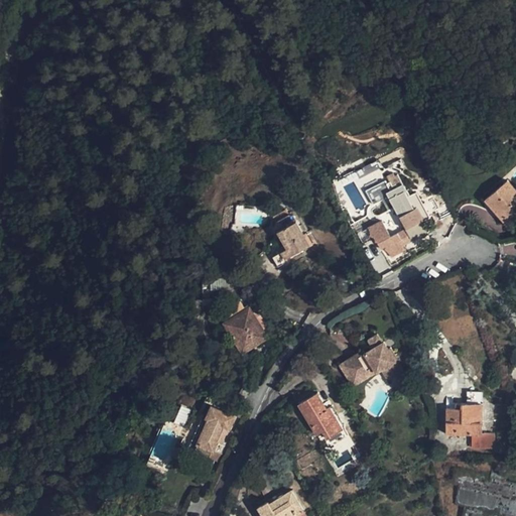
[(376,191),(369,196),(373,205),(390,196),(406,228),(390,236),(382,220),(368,227),(371,232),(373,233),(373,237),(377,239),(376,242),(378,243),(381,248),(384,247),(390,254),(391,257),(406,249),(401,239),(410,235),(411,237),(416,235),(418,238),(427,233),(421,221),(429,217),(416,192),(409,197),(398,173),(395,175),(394,173),(387,177),(389,180),(387,182),(386,179),(377,184),(379,188),(375,190),(376,191)]
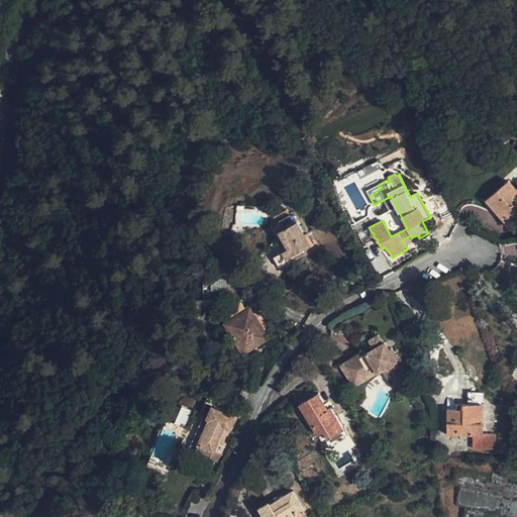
[(486,200),(509,226),(516,219),(516,189),(509,180),(486,200)]
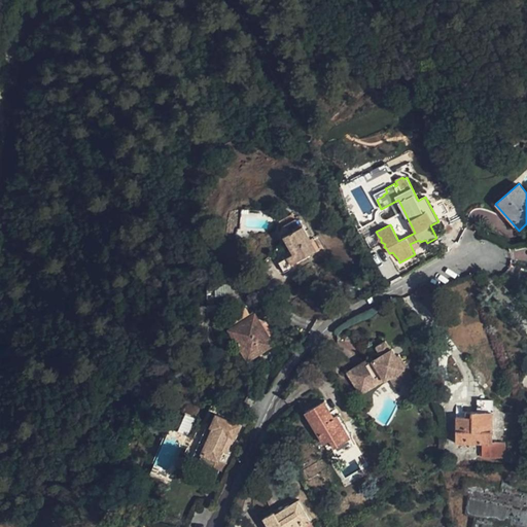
[(374,194),(377,200),(384,196),(383,195),(387,192),(385,188),(374,194)]
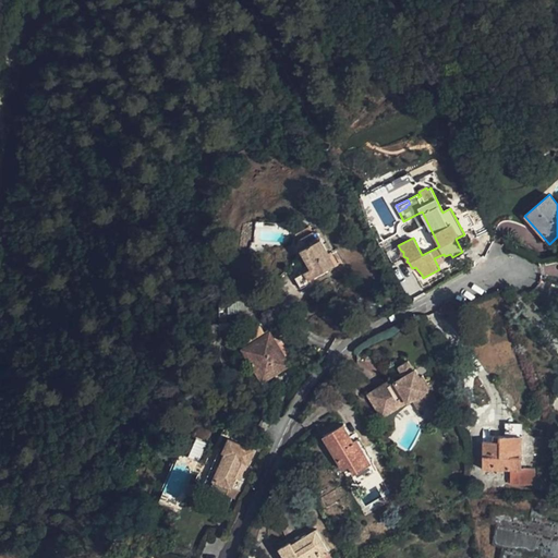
[(295,234),(298,239),(312,230),(310,226),(295,234)]
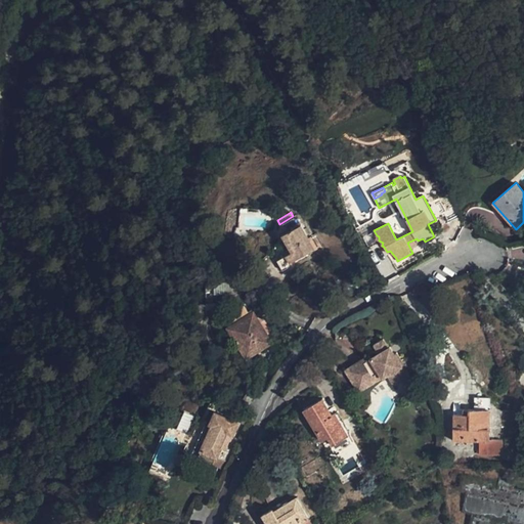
[(276,260),(282,271),(306,258),(304,255),(308,252),(314,249),(297,217),(293,216),(279,224),(278,228),(290,248),(284,252),(286,255),(276,260)]
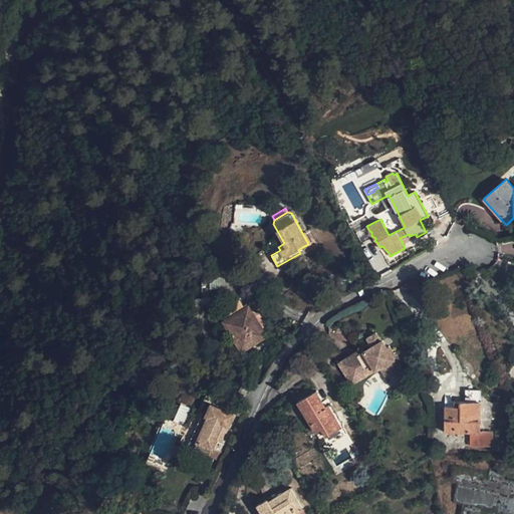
[(403,244),(417,237),(415,234),(410,236),(409,234),(400,238),(403,244)]
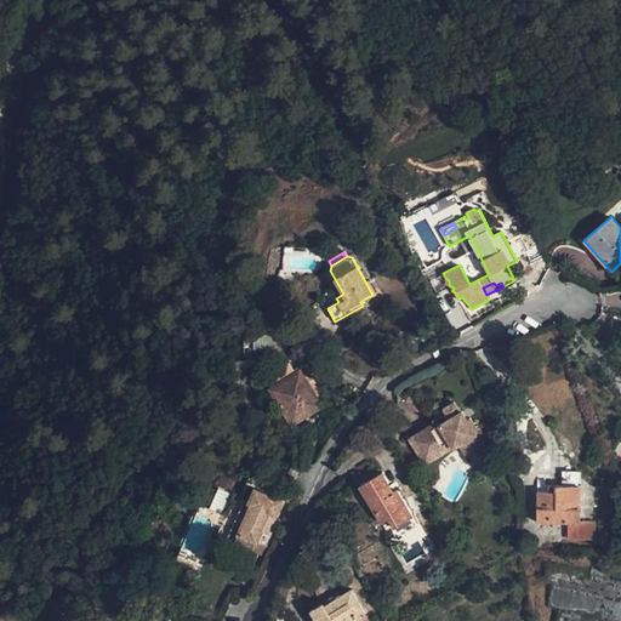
[(454,312),(454,325),(465,325),(463,306),(449,307),(449,312),(454,312)]
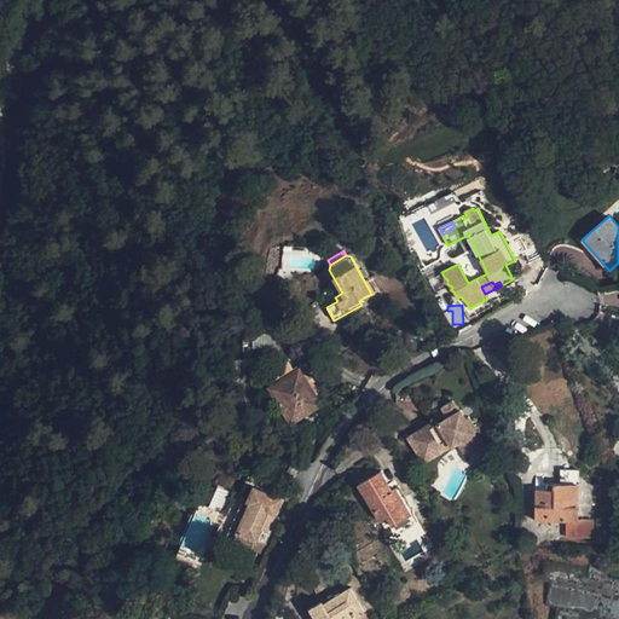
[(435,320),(422,328),(429,341),(443,334),(435,320)]
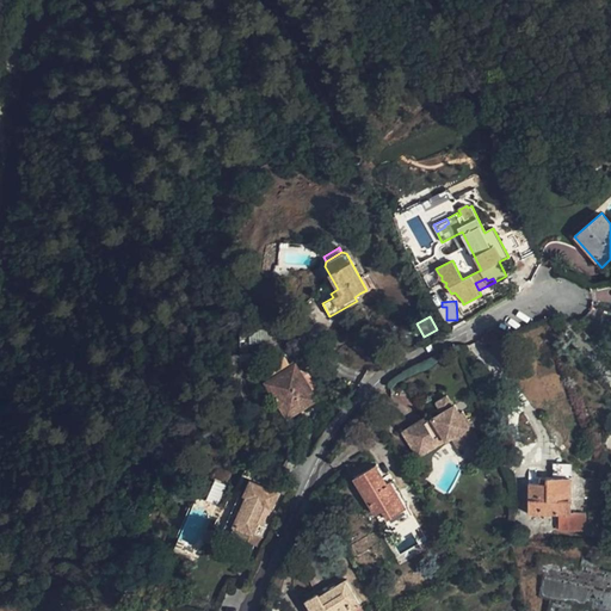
[(288,417),(313,401),(308,393),(312,390),(301,372),(297,375),(285,355),(260,369),(267,380),(266,381),(288,417)]
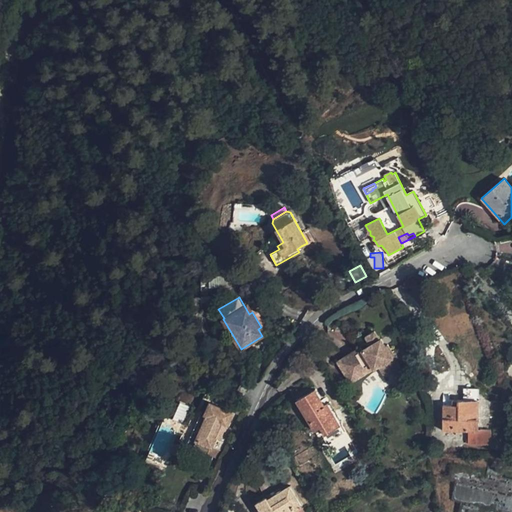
[(259,312),(250,308),(252,312),(261,327),(266,324),(259,312)]
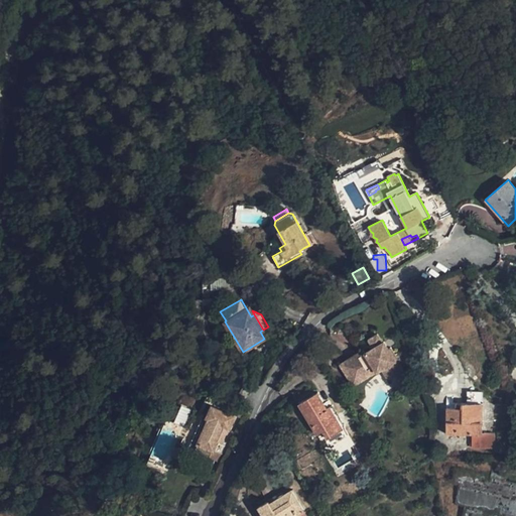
[(368,340),(373,348),(383,342),(377,334),(368,340)]
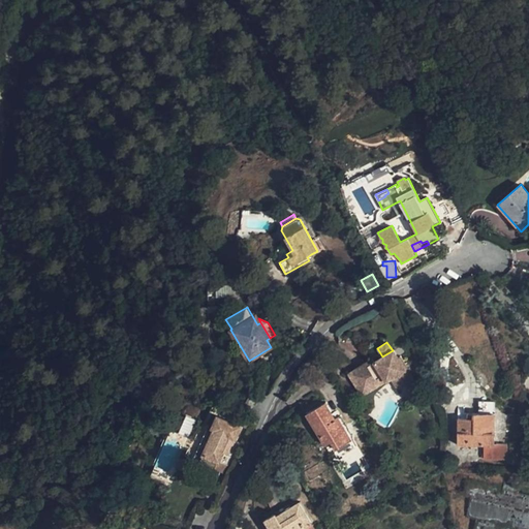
[(382,376),(385,381),(392,378),(398,390),(400,387),(410,382),(412,380),(405,369),(407,368),(401,356),(399,358),(394,349),(393,350),(382,356),(374,362),(372,359),(352,370),(363,387),(382,376)]
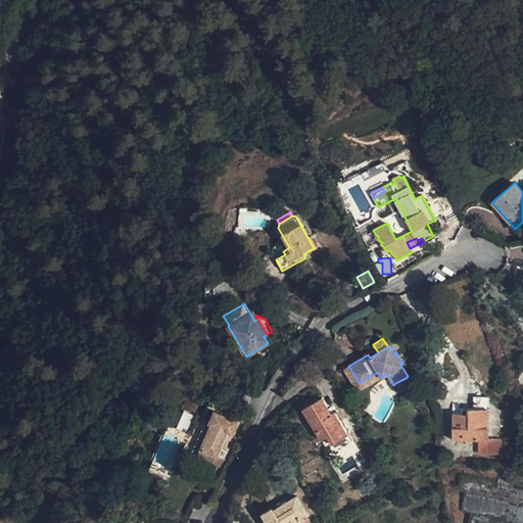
[(354,386),(359,383),(348,366),(344,369),(354,386)]
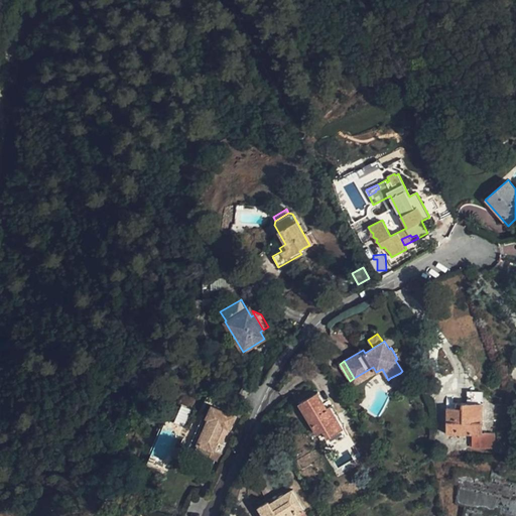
[(350,381),(353,386),(376,372),(373,367),(354,378),(350,381)]
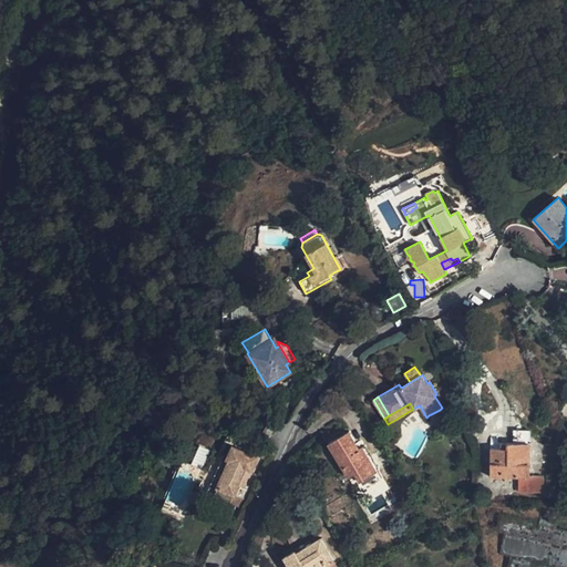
[(440,410),(429,415),(437,429),(447,423),(440,410)]
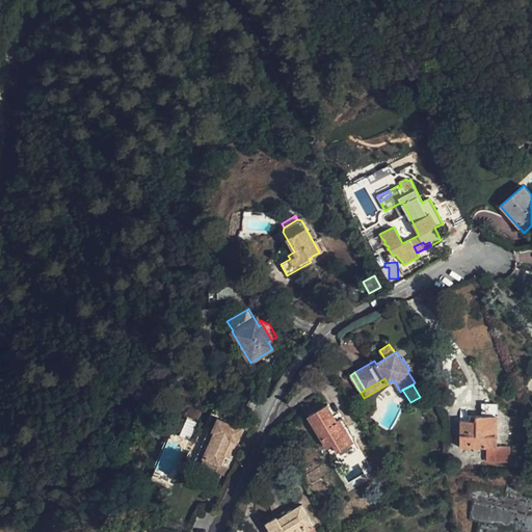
[(497,415),(497,404),(482,404),(482,414),(497,415)]
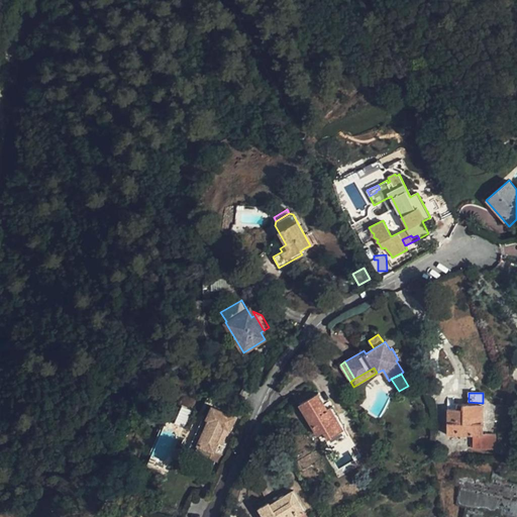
[(318,394),(299,404),(317,435),(323,431),(328,439),(343,430),(330,407),(327,409),(318,394)]
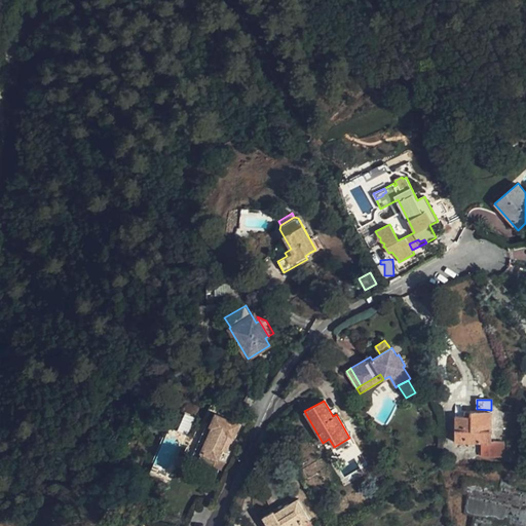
[(481,456),(504,456),(504,442),(491,441),(491,411),(471,411),(471,416),(464,416),(456,416),(455,442),(481,442),(481,456)]
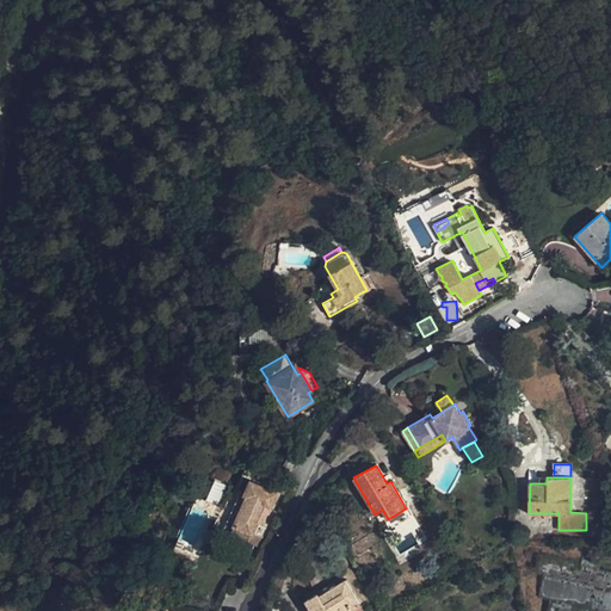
[(277,493),(251,482),(245,495),(247,497),(232,532),(248,541),(258,519),(264,522),(277,493)]
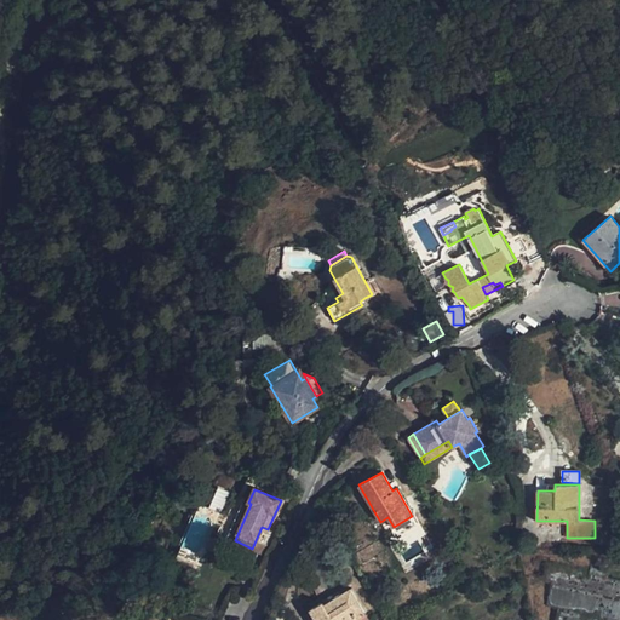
[(251,504),(248,503),(242,500),(227,537),(235,540),(251,504)]
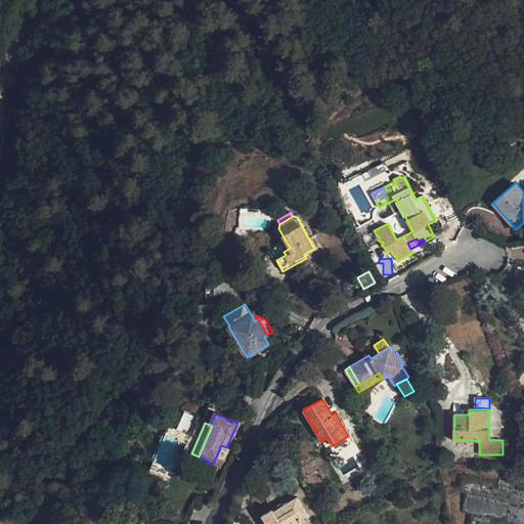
[(179,452),(174,464),(179,466),(184,454),(179,452)]
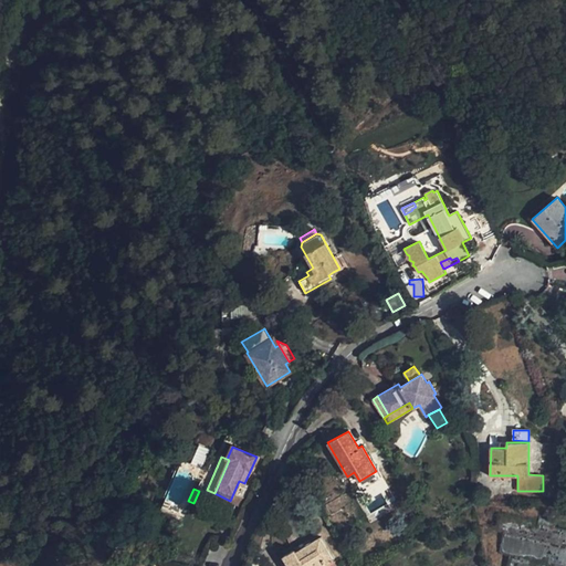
[(233,493),(230,501),(241,505),(244,498),(233,493)]
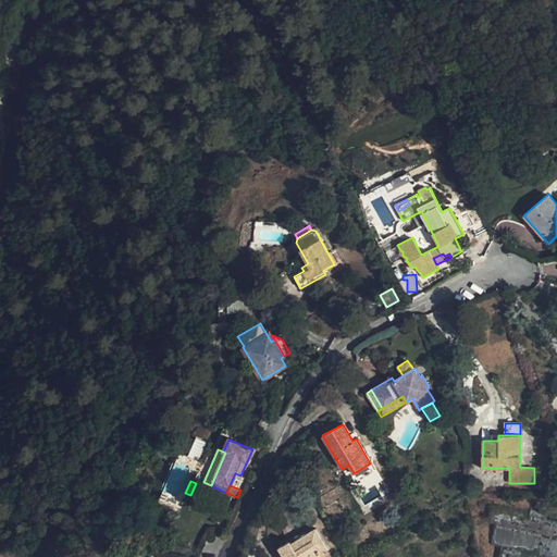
[(492,541),(525,552),(531,534),(497,524),(492,541)]
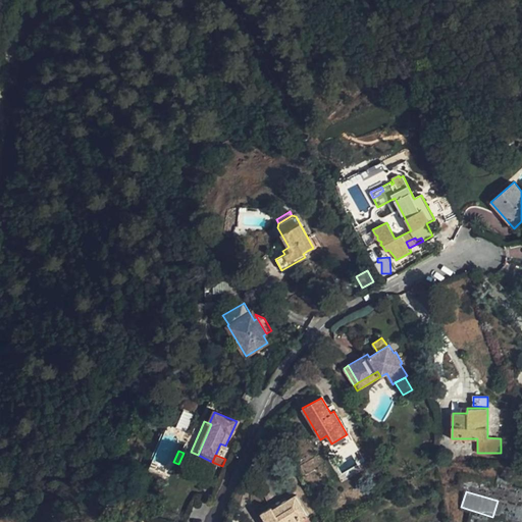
[(261,513),(266,521),(302,521),(301,519),(307,515),(296,496),(272,509),(271,507),(261,513)]
